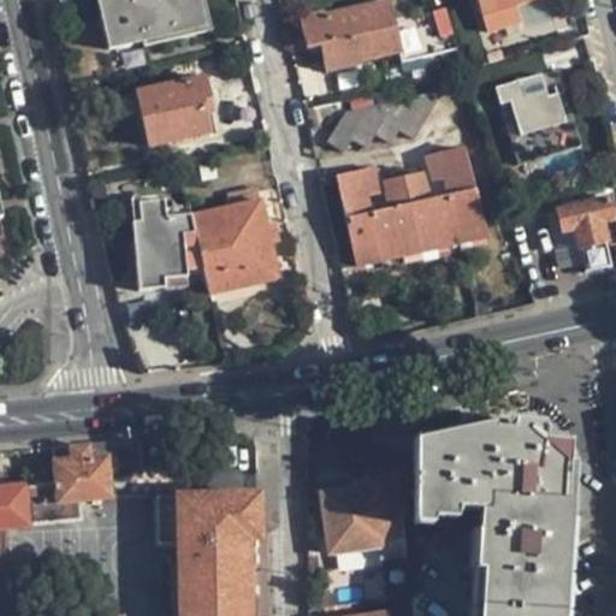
[(95,0),(108,49),(142,41),(203,27),(197,0),(95,0)]
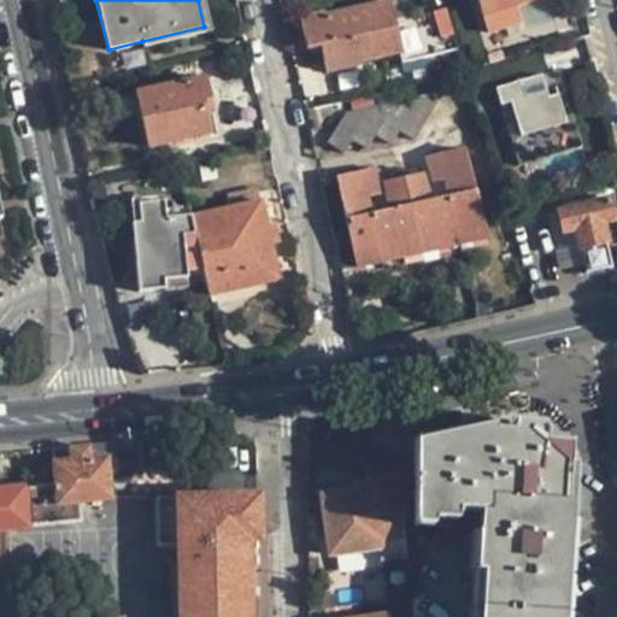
[(477,0),(483,16),(488,33),(519,22),(515,5),(527,0),(477,0)]
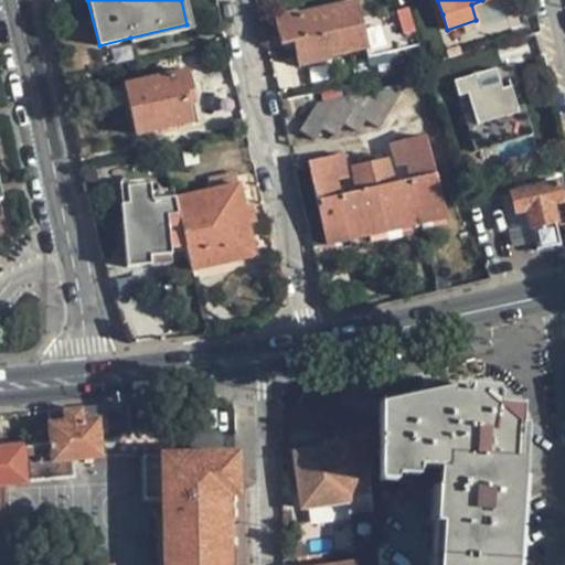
[(274,16),(280,45),(292,42),(298,66),(329,60),(329,56),(366,46),(356,1),(298,13),(297,11),(274,16)]
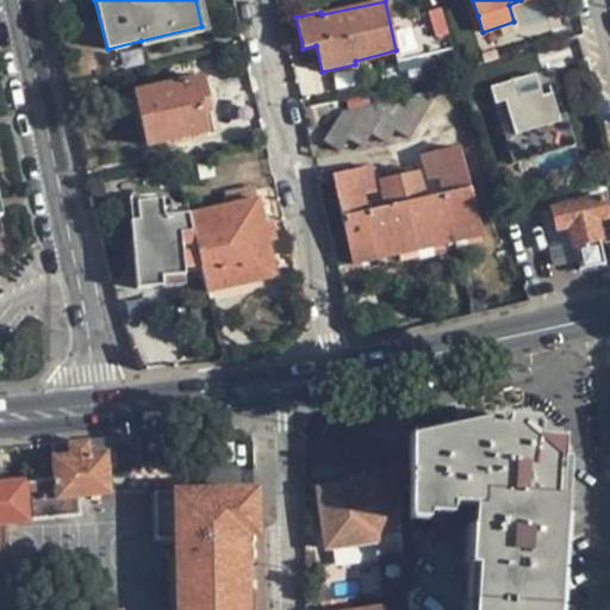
[(206,132),(203,114),(199,99),(209,97),(203,75),(135,91),(148,145),(206,132)]
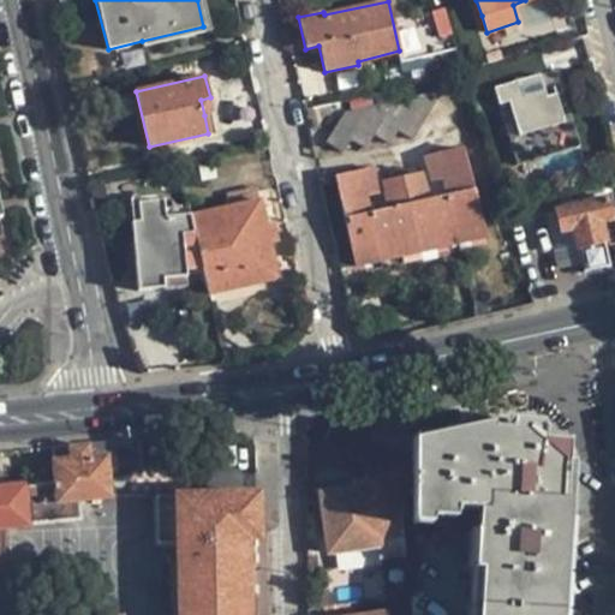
[(439,90),(394,100),(372,135),(387,145),(396,131),(411,141),(439,90)]
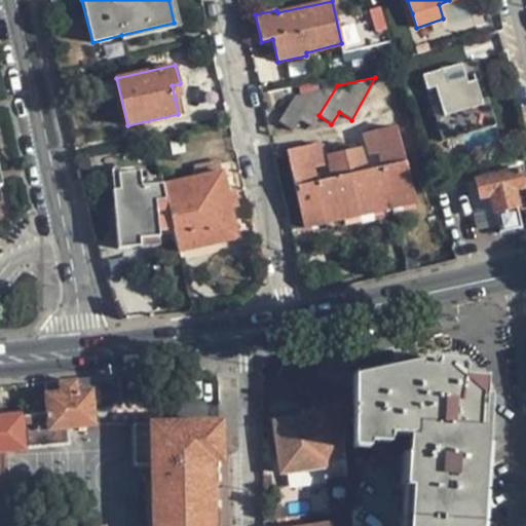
[(182,97),(180,83),(172,85),(175,99),(182,97)]
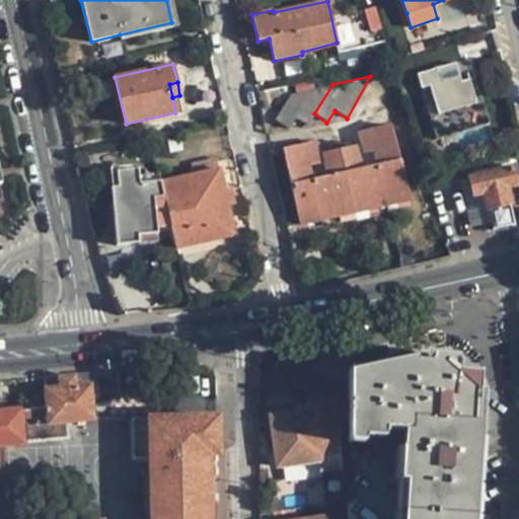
[(295,118),(308,125),(314,114),(332,84),(312,88),(295,118)]
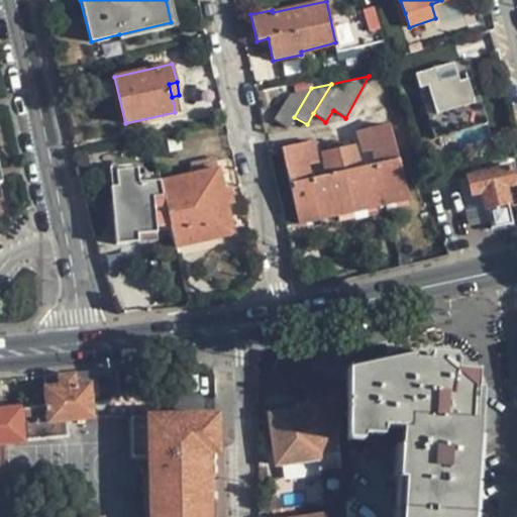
[(274,120),(287,128),(294,117),(311,88),(290,93),(274,120)]
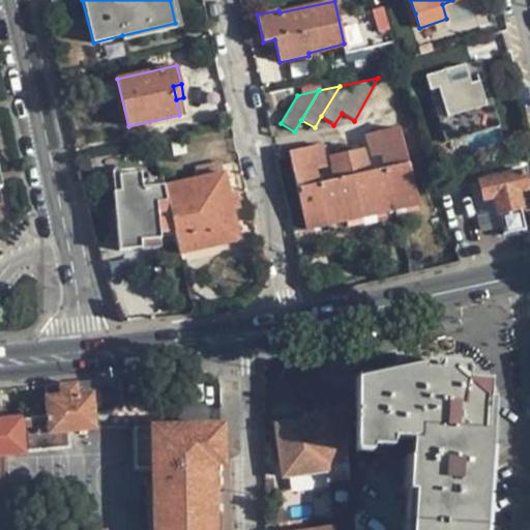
[(361,148),(345,152),(351,180),(359,213),(373,210),(374,215),(394,210),(393,204),(415,200),(416,200),(396,130),(365,138),(371,155),(380,153),(384,168),(369,172),(361,148)]
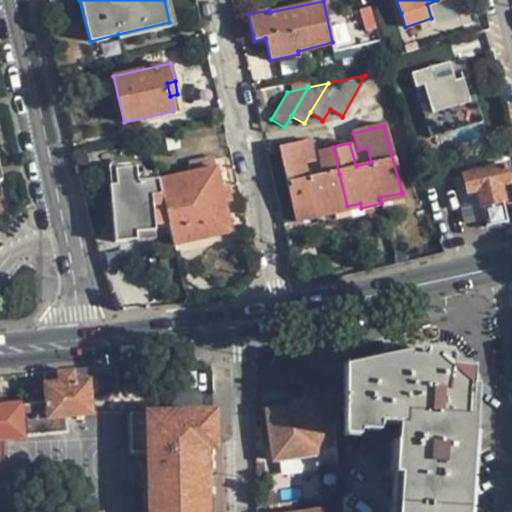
[(316,217),(307,177),(304,164),(313,161),(309,139),(278,146),(295,221),(316,217)]
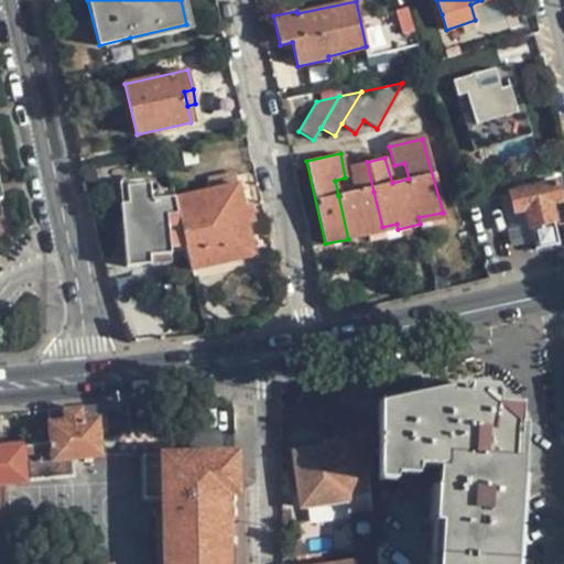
[(356,191),(351,192),(338,195),(348,239),(383,230),(382,227),(373,192),(367,162),(350,165),(356,191)]
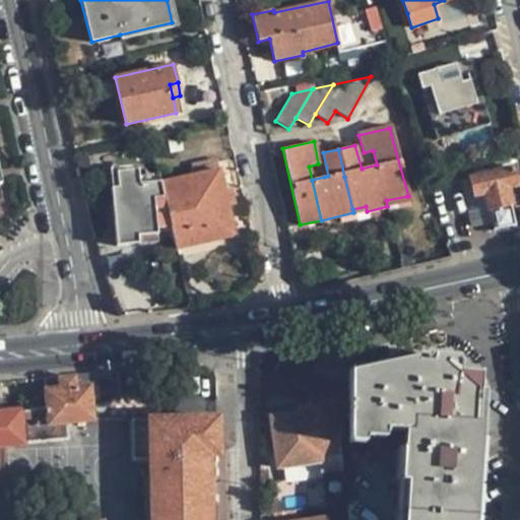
[(509,152),(440,173),(443,185),(469,179),(474,197),(483,194),(488,209),(511,203),(507,188),(517,186),(509,152)]
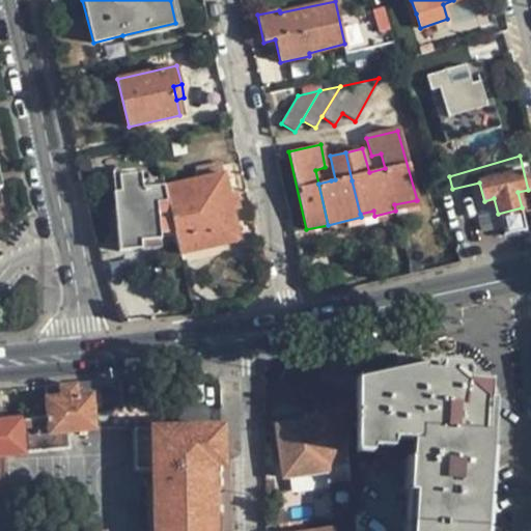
[(224,172),(163,186),(173,231),(178,255),(233,243),(236,240),(238,234),(232,211),(240,208),(236,192),(229,193),(224,172)]
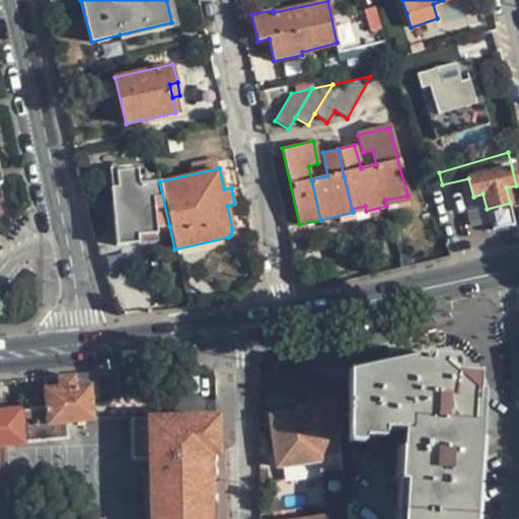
[(138,236),(155,234),(157,234),(157,227),(169,226),(159,181),(139,182),(139,173),(138,169),(116,171),(117,188),(110,189),(116,245),(138,243),(138,236)]
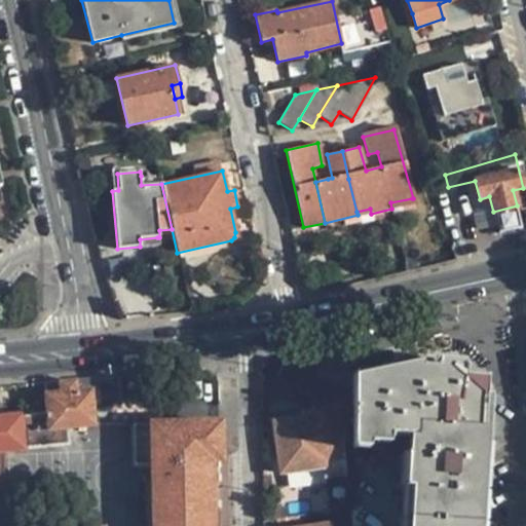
[(161,184),(159,174),(141,176),(141,185),(161,184)]
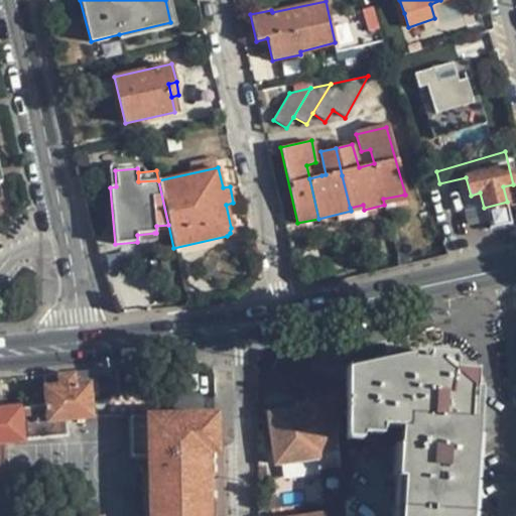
[(407,205),(404,195),(383,199),(384,205),(386,210),(407,205)]
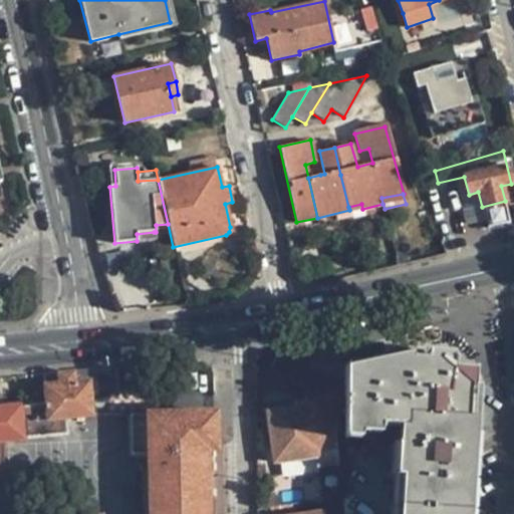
[(509,222),(505,201),(482,207),(486,228),(509,222)]
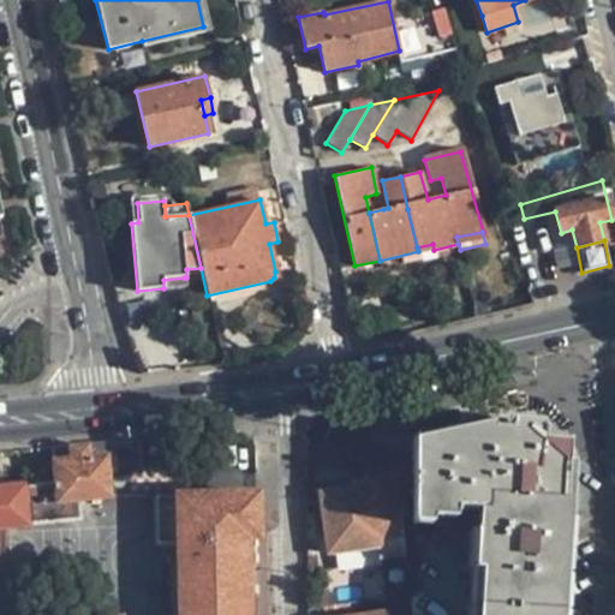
[(418,251),(419,260),(435,256),(434,250),(433,244),(417,248),(418,251)]
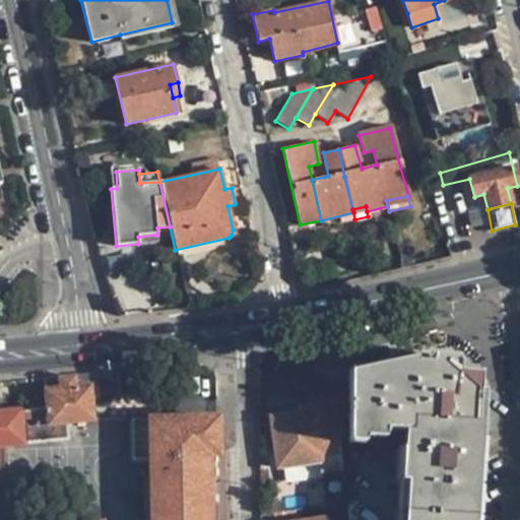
[(156,242),(155,235),(138,237),(138,244),(156,242)]
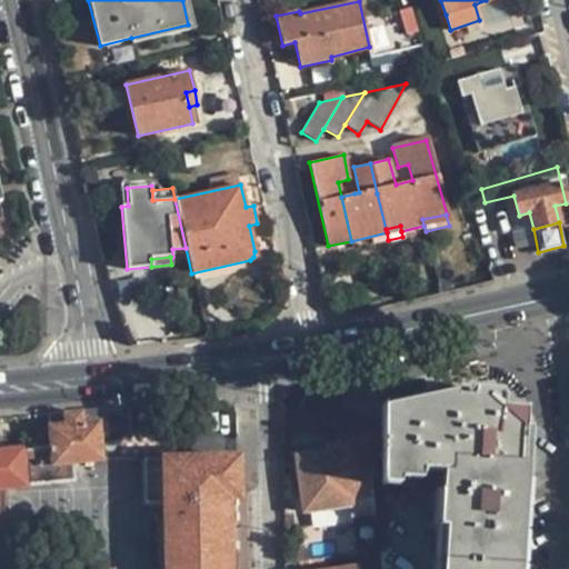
[(481,391),(381,413),(381,466),(381,480),(398,482),(399,475),(420,476),(420,471),(440,473),(433,568),(512,568),(522,429),(481,391)]
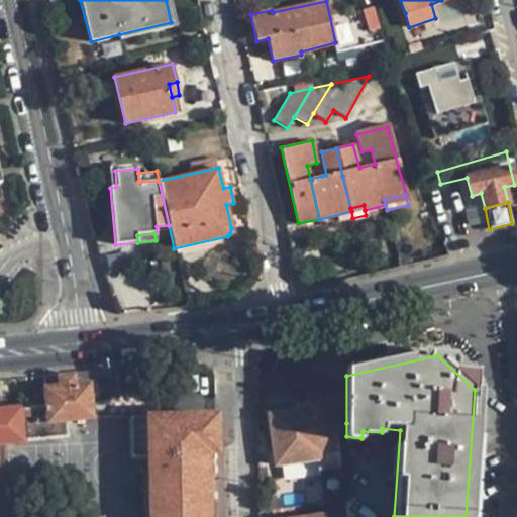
[(98,385),(97,372),(43,376),(45,406),(0,409),(0,499),(5,500),(5,443),(69,436),(68,421),(93,419),(91,385),(98,385)]
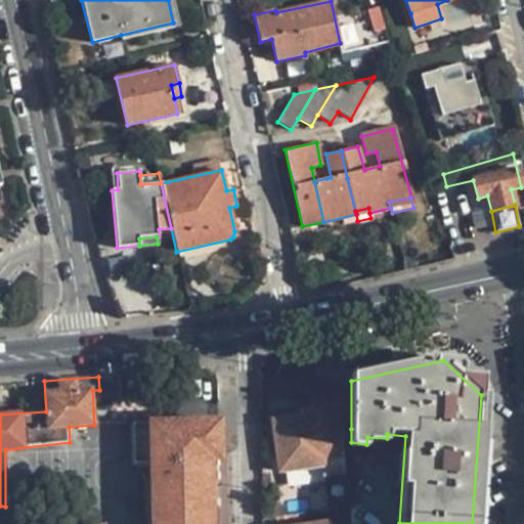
[(272,421),(278,472),(323,466),(324,475),(343,472),(334,405),(312,408),(312,416),(272,421)]
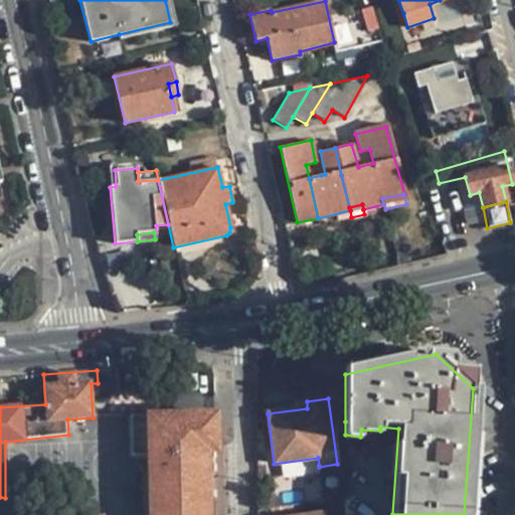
[(207,514),(206,450),(215,450),(215,413),(147,415),(148,456),(149,514),(207,514)]
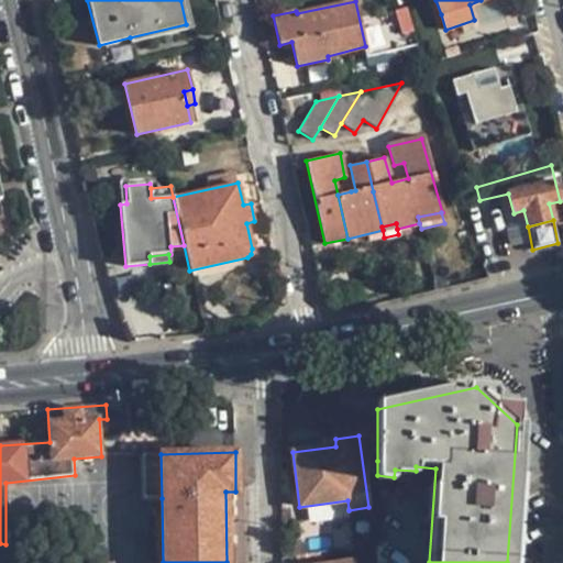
[(141,498),(162,498),(161,454),(140,455),(141,498)]
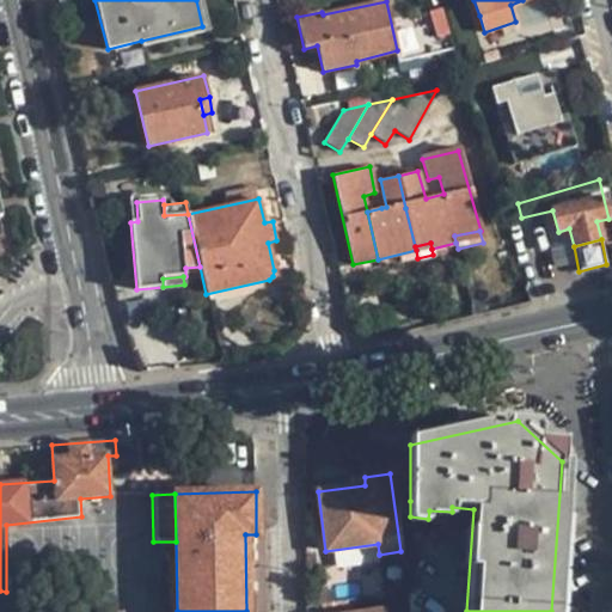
[(316,594),(307,594),(308,604),(332,601),(331,593),(324,593),(324,589),(314,589),(316,594)]
